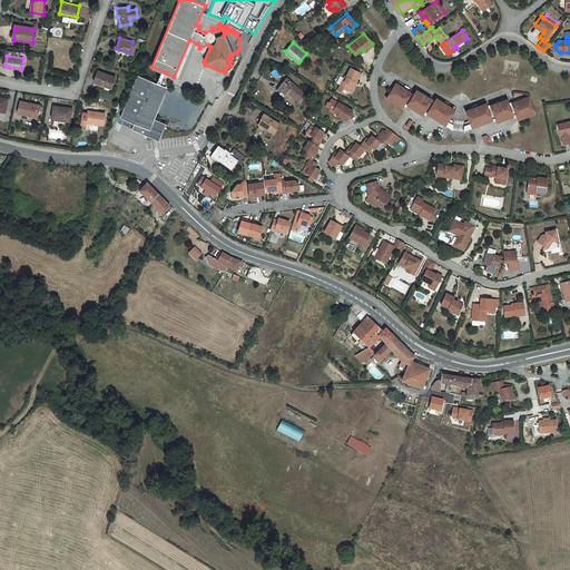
[(360,72),(350,68),(345,76),(344,76),(338,85),(346,89),(350,90),(352,85),(352,84),(354,81),(355,81),(360,72)]
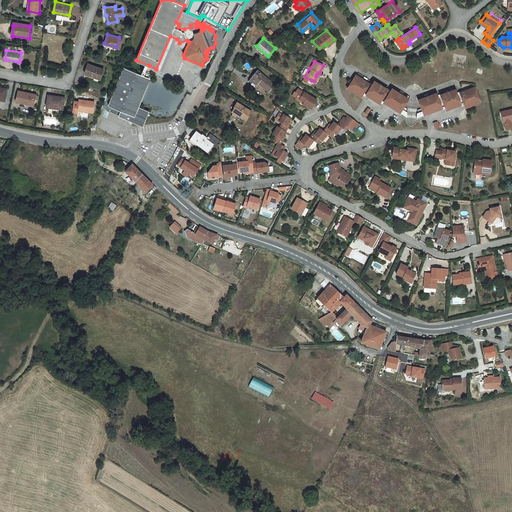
[(84,73),(94,76),(94,74),(101,77),(103,69),(88,63),(84,73)]
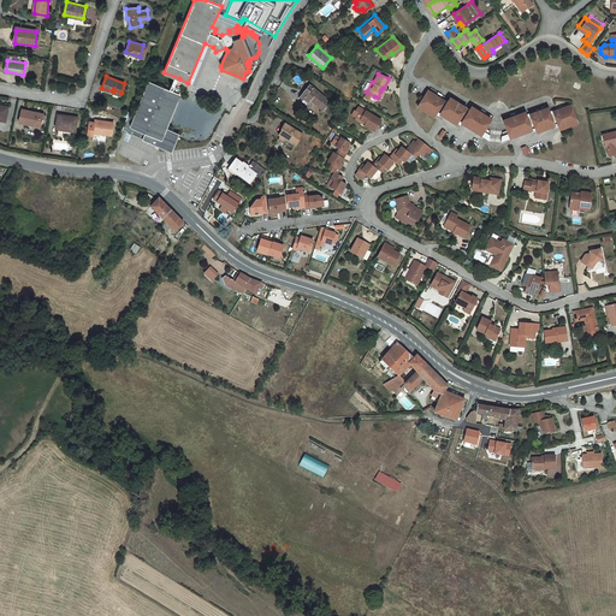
[(126,119),(124,123),(134,129),(153,138),(167,147),(171,149),(172,144),(178,134),(164,128),(178,93),(181,89),(176,87),(171,84),(169,89),(148,81),(134,117),(128,114),(126,119)]
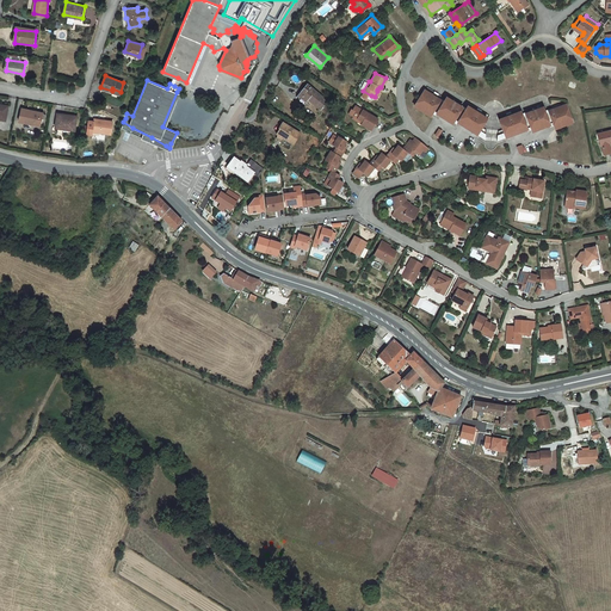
[(308,84),(300,94),(308,100),(309,99),(321,107),(325,103),(326,104),(329,100),(308,84)]
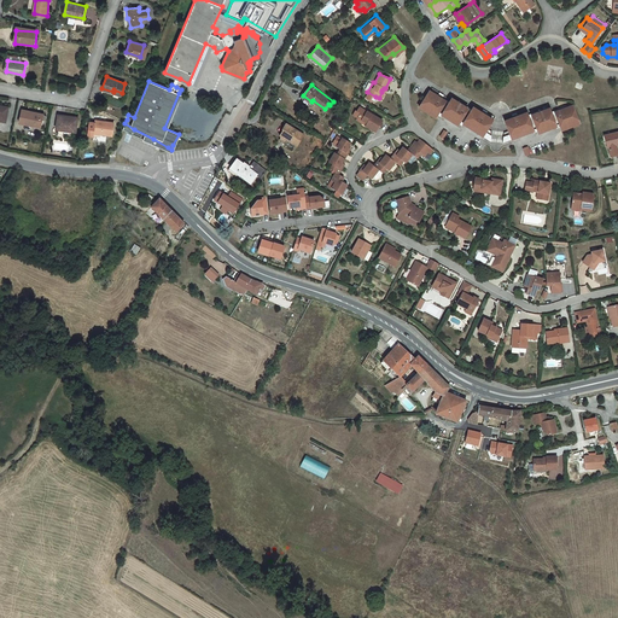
[(426,97),(419,108),(435,118),(445,101),(430,92),(426,97)]
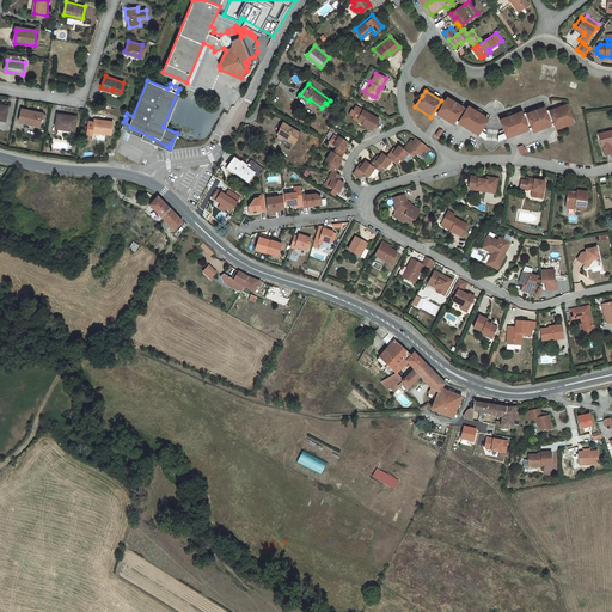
[(447,98),(436,115),(446,121),(453,124),(463,109),(447,98)]
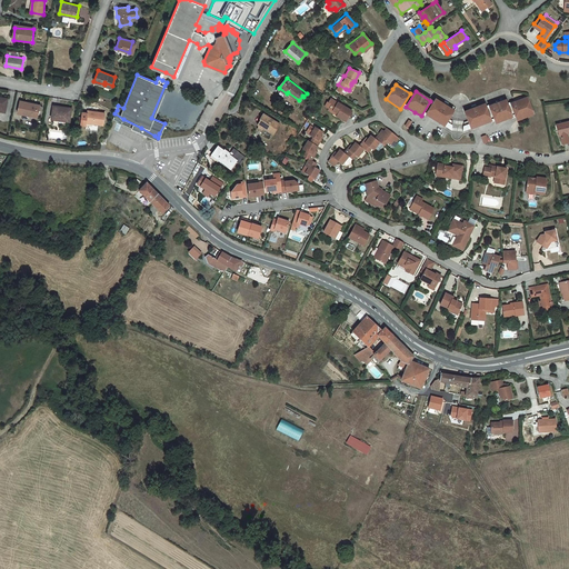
[(509,105),(516,121),(523,119),(532,115),(526,99),(509,105)]
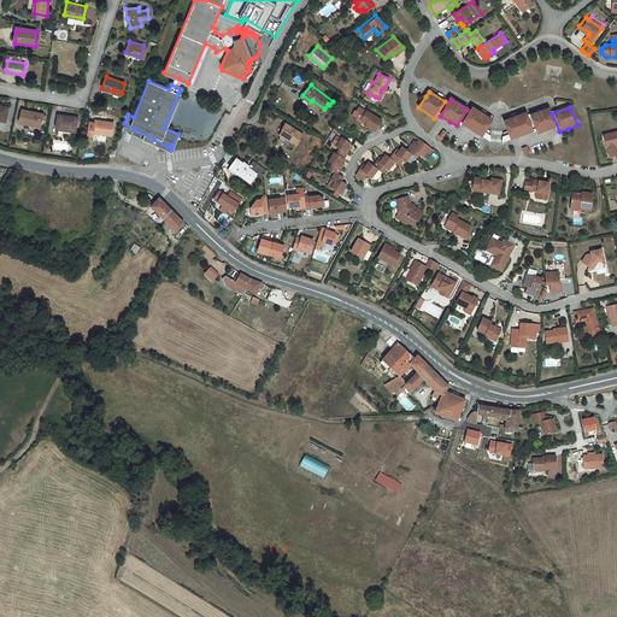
[(382,121),(363,109),(357,117),(366,123),(364,125),(375,131),(382,121)]
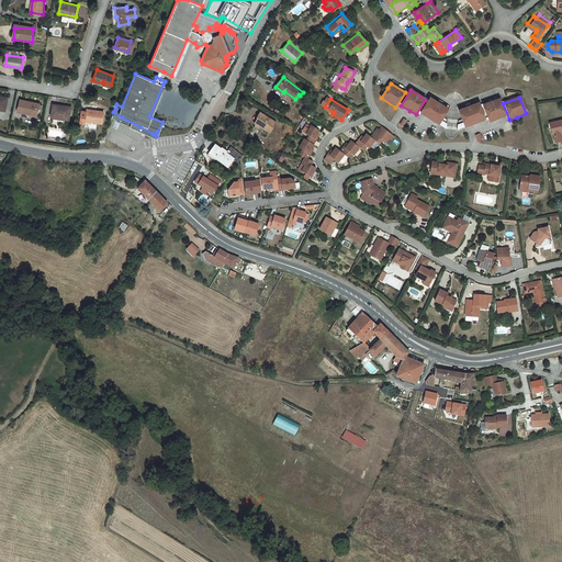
[(430,99),(420,114),(431,121),(446,131),(447,121),(442,119),(448,111),(430,99)]
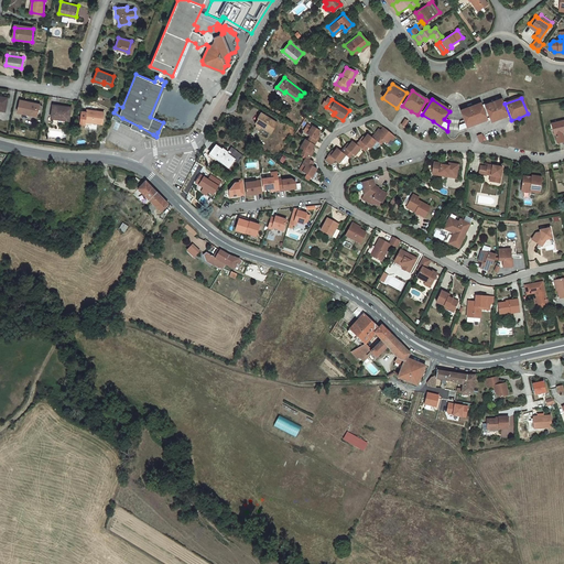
[(41,104),(21,100),(19,112),(39,116),(41,104)]
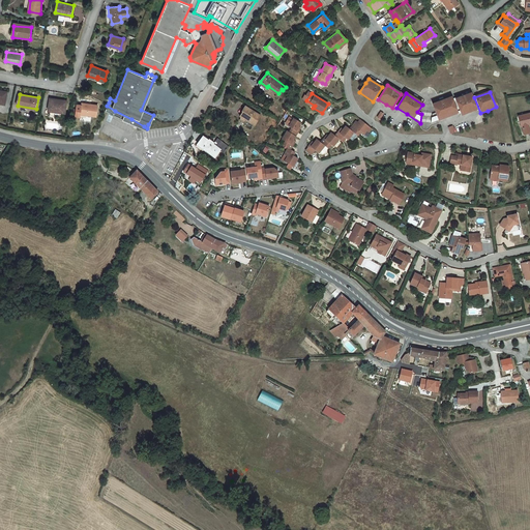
[(454,100),(461,116),(467,113),(476,110),(470,94),(454,100)]
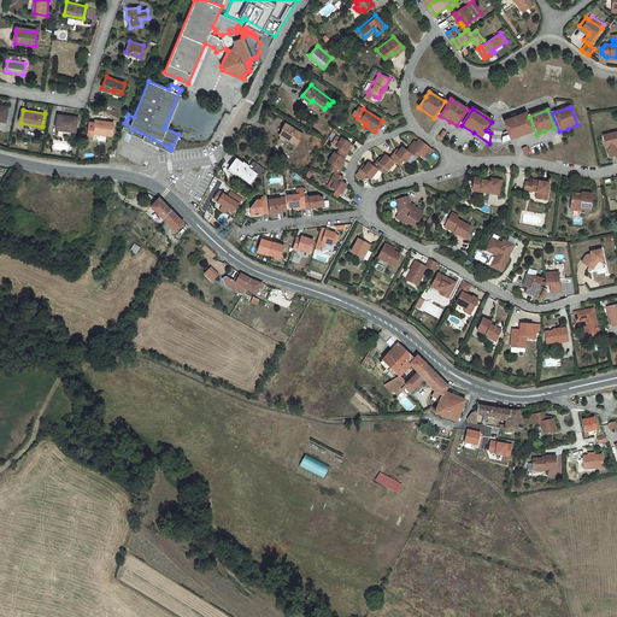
[(503,134),(501,145),(521,136),(532,133),(524,115),(503,123),(506,133),(503,134)]
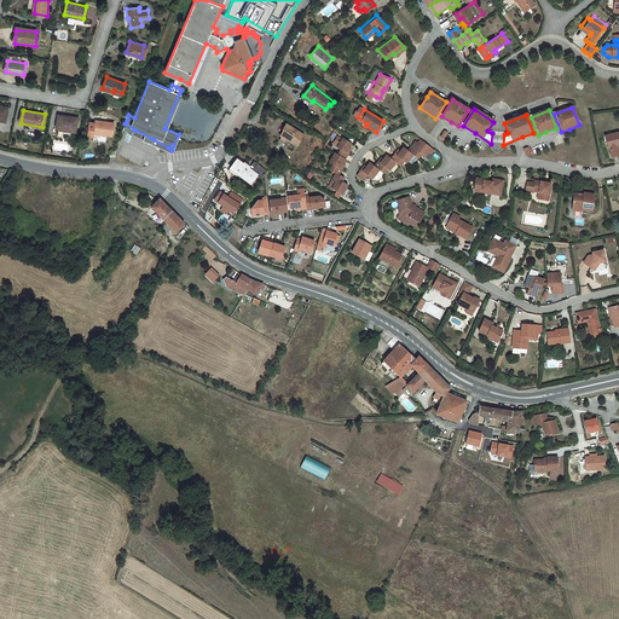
[(65,117),(58,116),(56,128),(76,132),(79,117),(67,116),(65,117)]
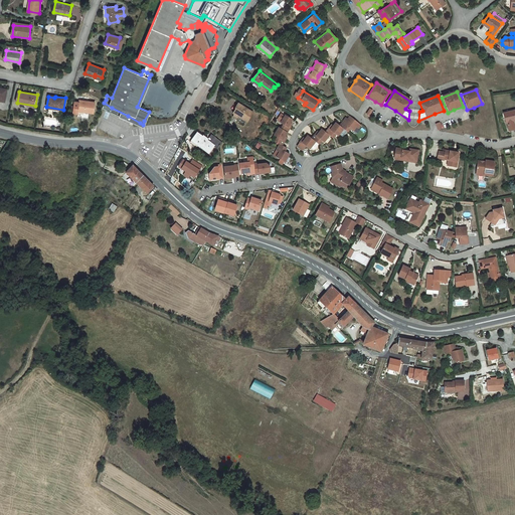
[(79,102),(74,101),(74,113),(79,113),(79,111),(95,112),(96,101),(80,100),(79,102)]
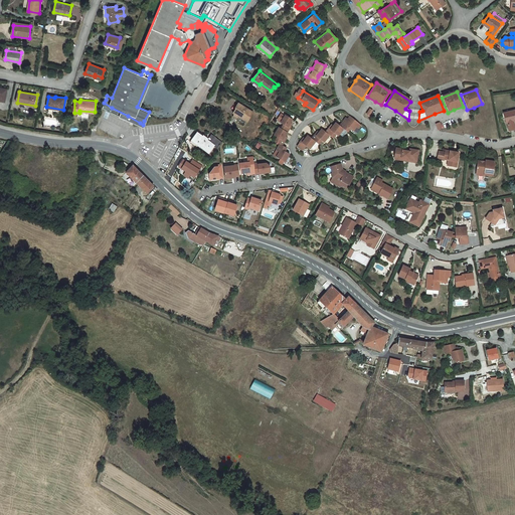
[(112,108),(104,103),(102,108),(117,115),(118,114),(119,114),(120,114),(120,115),(119,116),(129,121),(130,119),(134,121),(133,122),(142,126),(143,125),(140,123),(128,116),(112,108)]
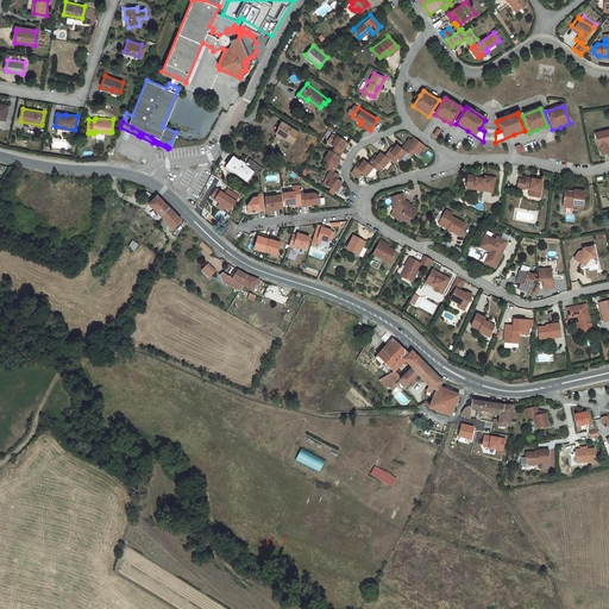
[(277,142),(283,146),(286,145),(288,142),(289,143),(296,133),(280,121),(276,127),(278,127),(275,131),(275,133),(280,136),(277,139),(277,142)]
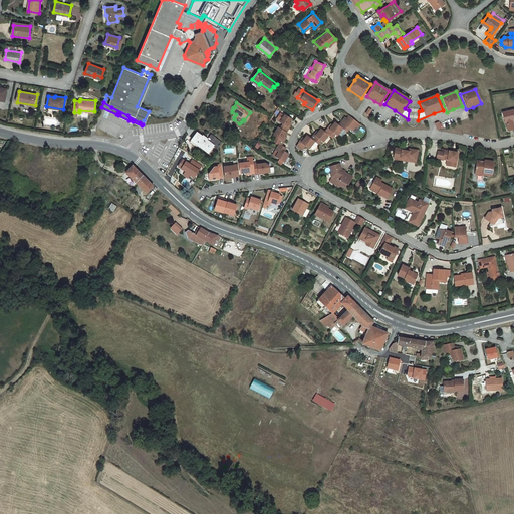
[(513,108),(503,112),(506,122),(508,121),(510,130),(513,127),(513,123),(513,120),(513,119),(513,108)]
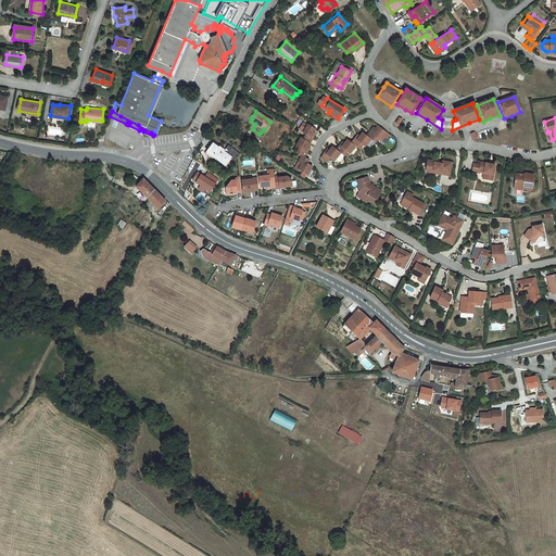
[(306,134),(303,138),(311,142),(313,138),(314,136),(314,135),(315,133),(314,131),(316,128),(307,123),(302,131),(306,134)]
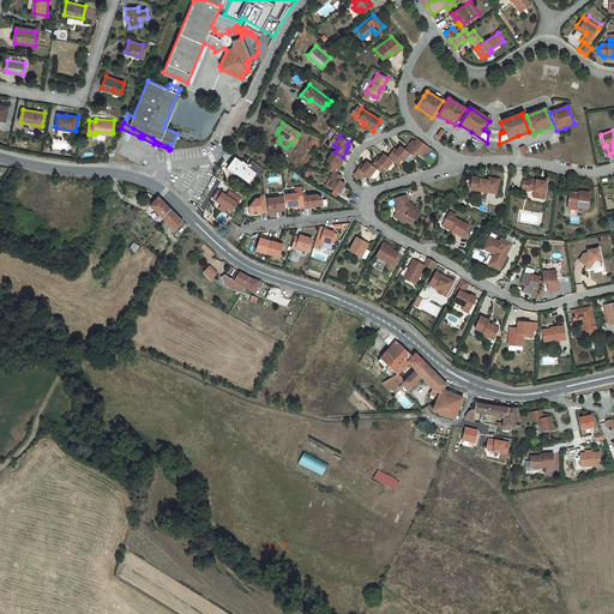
[(411,140),(405,149),(410,152),(415,156),(417,151),(421,155),(425,150),(427,151),(431,148),(417,137),(415,140),(414,139),(413,142),(411,140)]
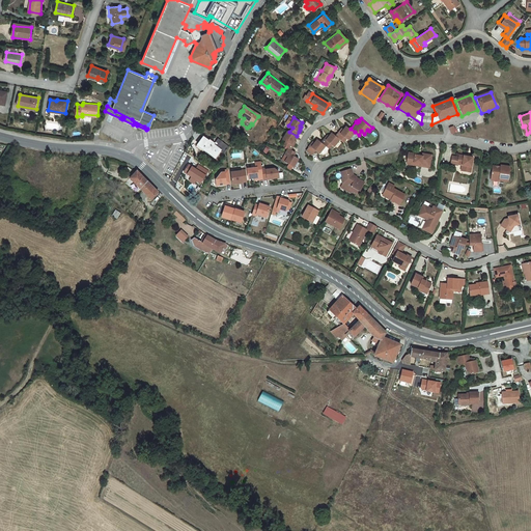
[(341,130),(336,135),(340,138),(343,141),(346,137),(348,139),(355,132),(351,129),(346,126),(344,129),(343,128),(341,130)]
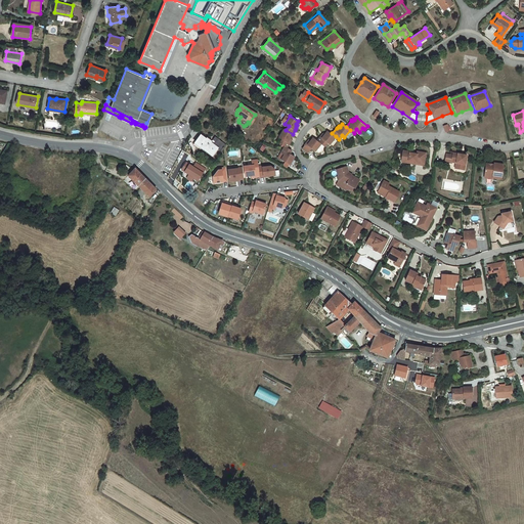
[(286,130),(285,129),(279,137),(282,139),(280,143),(286,146),(288,147),(290,142),(291,141),(290,140),(292,138),(291,137),(293,134),(286,130)]
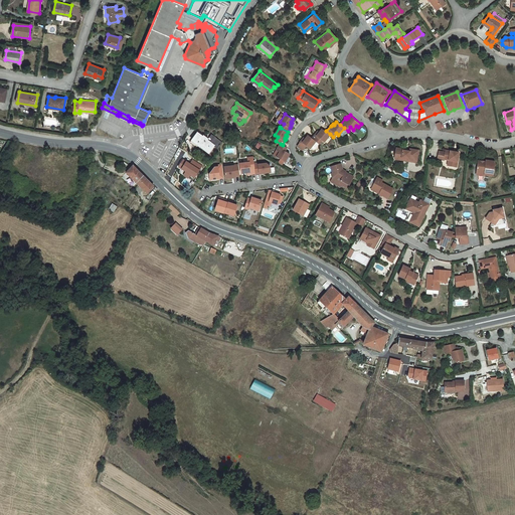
[(312,138),(316,141),(319,143),(322,140),(324,141),(330,134),(326,131),(322,128),(320,132),(319,131),(317,133),(317,132),(312,138)]
